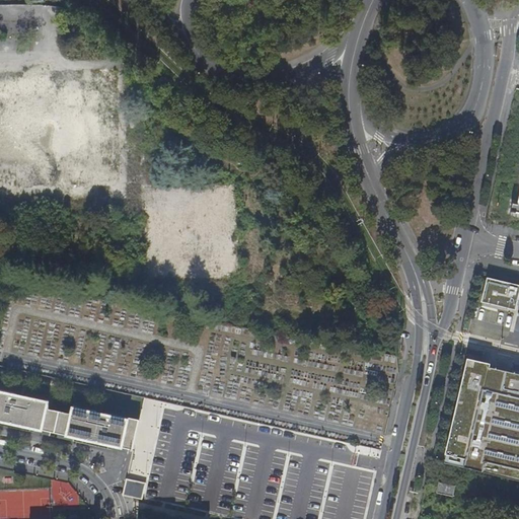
[(0,166),(104,164),(103,108),(102,80),(51,81),(51,62),(25,63),(26,81),(0,81),(0,166)]
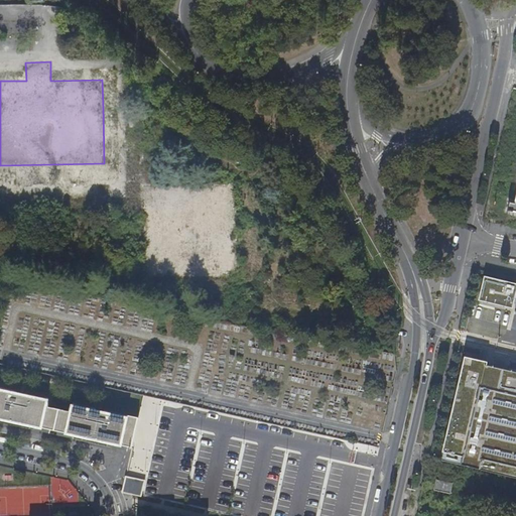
[(515,292),(515,283),(485,276),(479,301),(512,309),(515,292)]
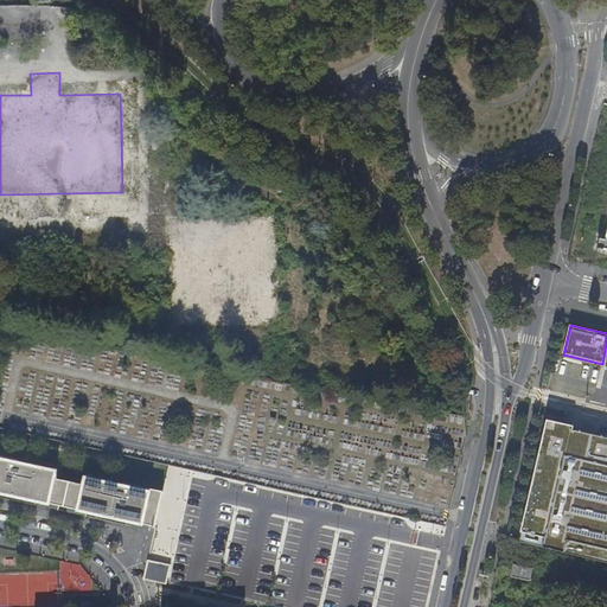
[(606,434),(545,420),(516,543),(606,564),(606,434)]
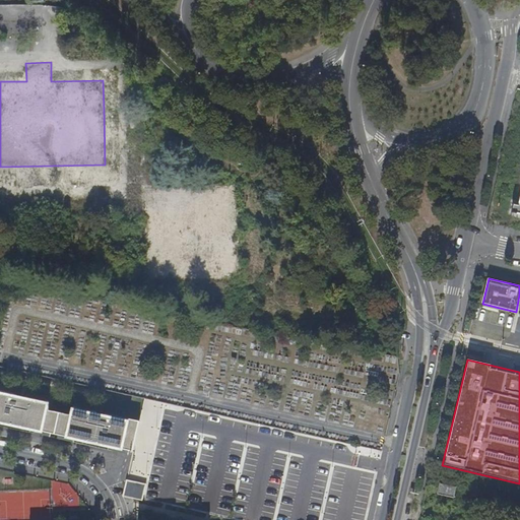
[(15,394),(0,390),(0,425),(7,424),(21,427),(29,433),(29,429),(77,439),(76,443),(85,441),(101,444),(107,449),(108,446),(133,451),(139,421),(107,414),(104,415),(99,424),(95,423),(95,411),(73,407),(68,414),(48,410),(48,401),(26,396),(20,406),(17,405),(17,397),(15,394)]
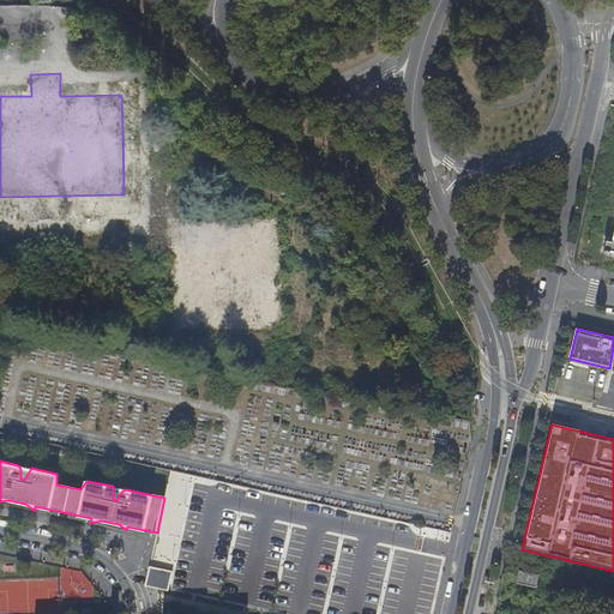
[(170,571),(148,566),(143,585),(166,590),(170,571)]
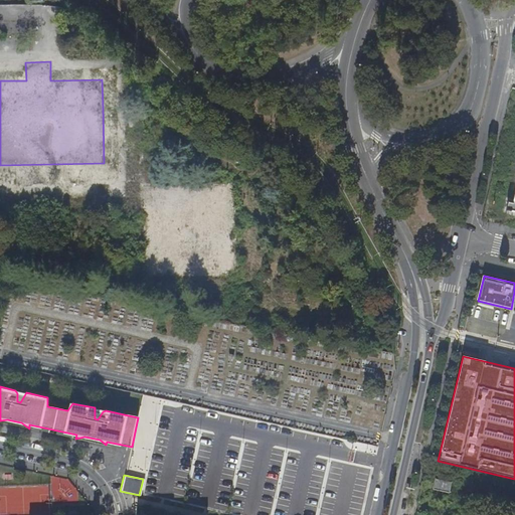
[(449,492),(452,483),(437,479),(435,489),(449,492)]
